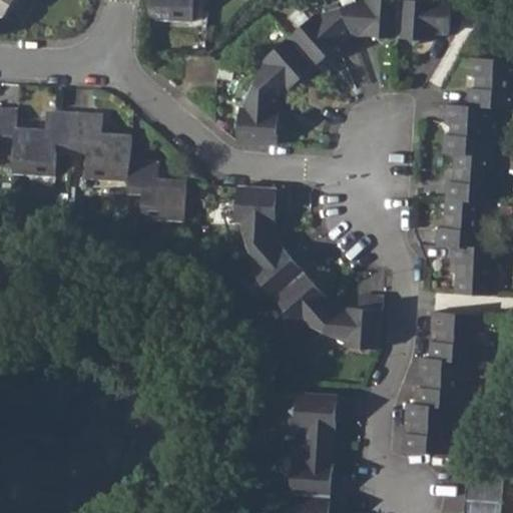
[(149,0),(149,18),(192,20),(192,0),(149,0)]
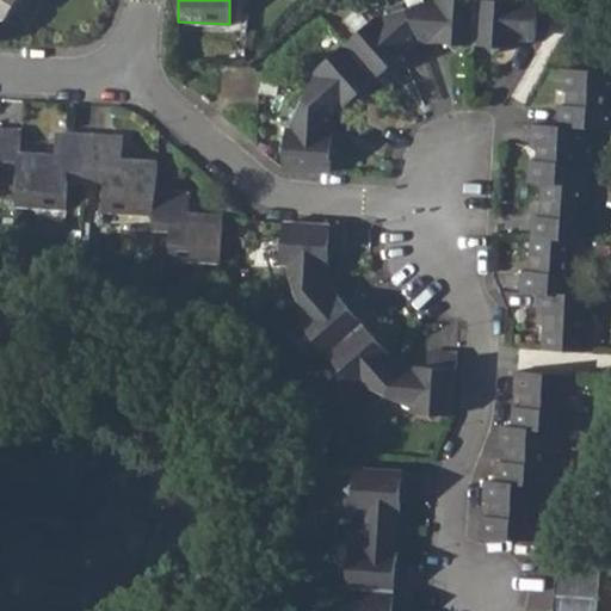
[(285,167),(331,170),(331,159),(338,152),(331,146),(332,130),(325,130),(345,103),(347,104),(356,97),(365,98),(366,86),(387,71),(396,72),(394,59),(407,53),(401,47),(434,35),(434,42),(450,43),(455,49),(462,44),(489,47),(493,53),(501,47),(513,47),(514,37),(535,37),(537,2),(503,0),(426,0),(380,23),(377,20),(320,73),(291,127),(287,127),(285,167)]
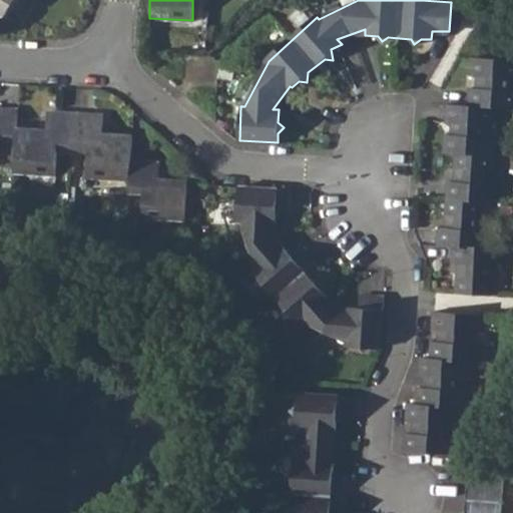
[(455,292),(492,295),(494,263),(501,264),(501,249),(487,248),(489,229),(482,229),(484,201),(499,202),(499,184),(493,184),(495,138),(489,138),(490,125),(497,125),(497,107),(512,108),(512,90),(512,80),(512,59),(471,57),(470,74),(478,74),(477,87),(470,87),(469,104),(446,103),(445,122),(450,122),(450,135),(444,135),(442,153),(456,153),(455,181),(448,181),(445,227),(438,226),(437,244),(451,245),(450,261),(456,262),(455,292)]
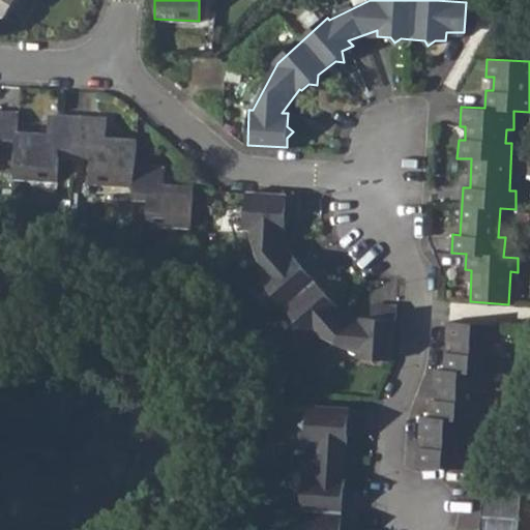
[(147,223),(190,225),(192,186),(165,185),(166,166),(135,165),(136,137),(106,136),(107,118),(51,115),(50,131),(19,129),(22,113),(0,112),(0,169),(1,169),(3,144),(18,145),(17,170),(61,172),(62,148),(92,150),(90,176),(134,178),(134,197),(149,198),(147,223)]
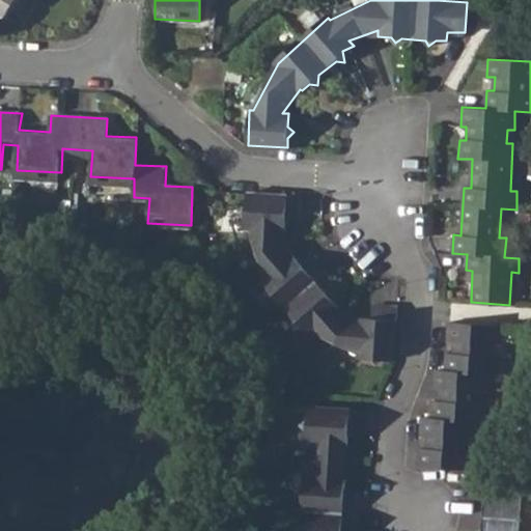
[(370,359),(376,365),(381,359),(393,361),(397,307),(378,306),(376,318),(347,316),(328,292),(338,284),(313,255),(304,264),(284,242),(286,214),(300,214),(301,196),(248,193),(248,204),(241,208),(247,214),(247,227),(252,227),(267,274),(262,278),(271,289),(271,299),(278,297),(295,316),(294,324),(301,325),(307,332),(315,329),(360,352),(360,358),(370,359)]
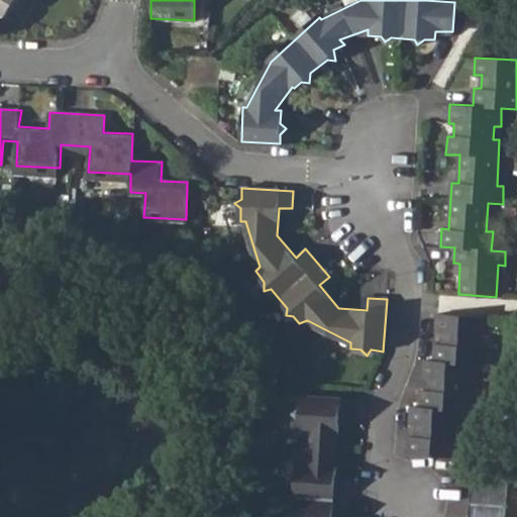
[(423,359),(422,378),(429,378),(428,391),(420,390),(420,406),(410,405),(408,424),(414,425),(413,436),(407,436),(407,454),(456,458),(458,440),(451,439),(452,427),(459,427),(460,411),(469,411),(471,393),(463,393),(464,381),(472,381),(473,364),(483,365),(485,346),(478,346),(479,334),(485,335),(486,318),(436,314),(435,331),(441,331),(441,343),(434,342),(433,359),(423,359)]
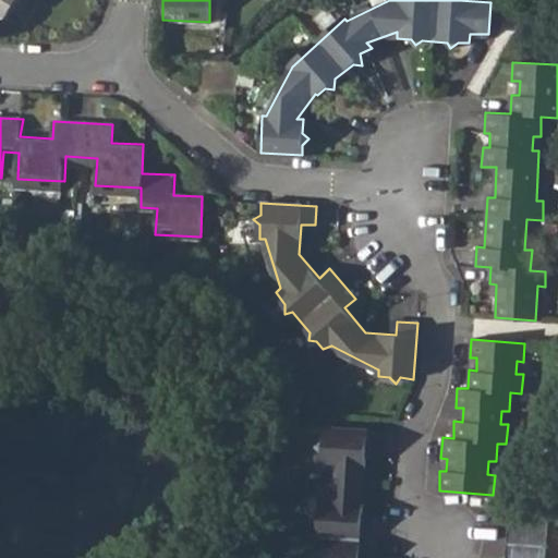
[(372,557),(376,520),(362,519),(367,450),(379,451),(381,431),(324,427),(323,438),(314,446),(322,452),(320,466),(331,468),(329,504),(319,502),(318,514),(311,520),(317,524),(315,548),(308,554),(314,557),(372,557)]
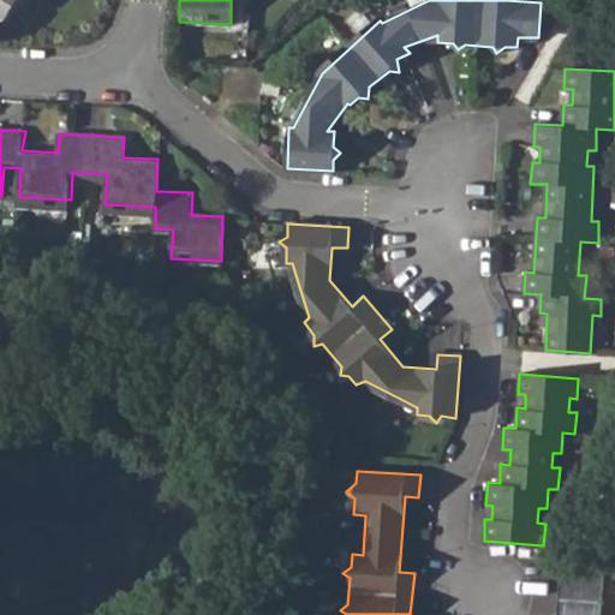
[(599,614),(603,565),(586,563),(587,549),(543,545),(542,560),(557,561),(554,614),(599,614)]
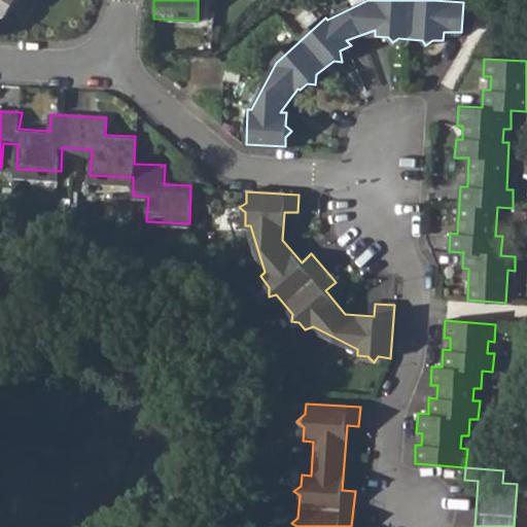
All buildings are outlined.
